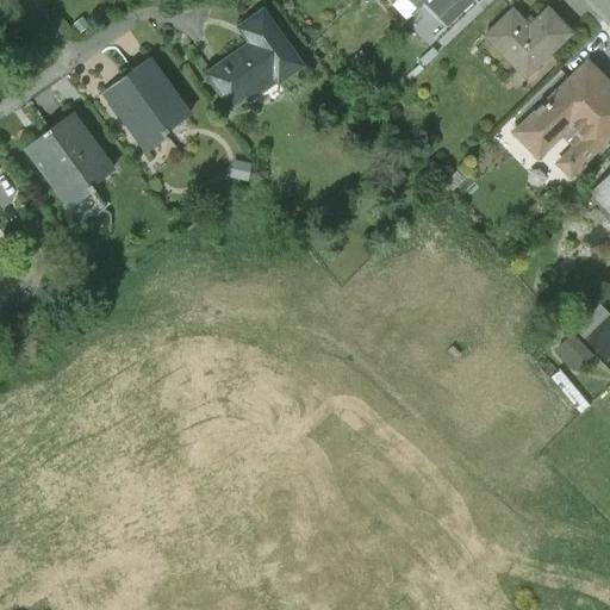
[(411,17),(421,7),(428,0),(394,0),(397,2),(391,7),(405,20),(410,16),(411,17)]
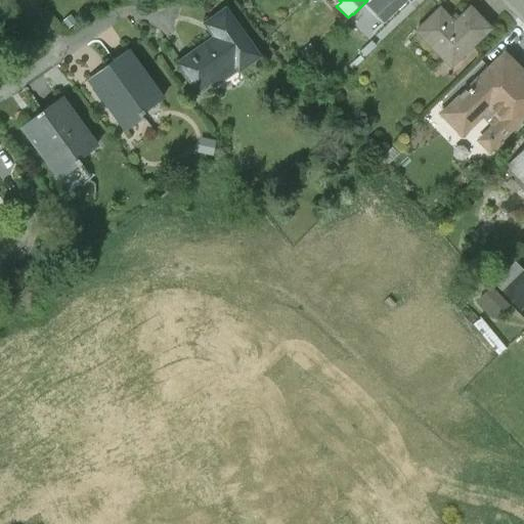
[(367,0),(361,6),(382,27),(407,1),(410,4),(413,0),(367,0)]
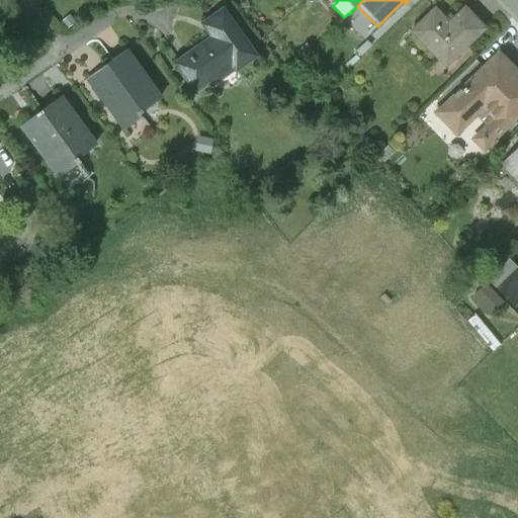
[(434,9),(411,31),(445,67),(485,28),(464,7),(448,22),(434,9)]
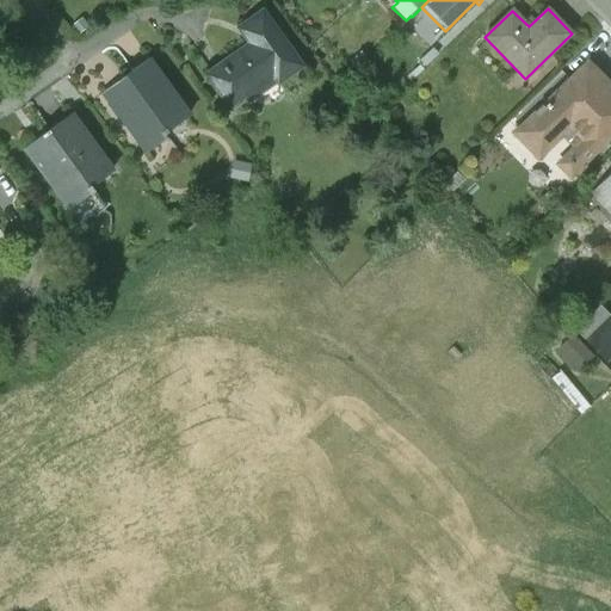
[(250,44),(205,75),(229,107),(244,97),(248,104),(302,66),(261,10),(238,28),(250,44)]
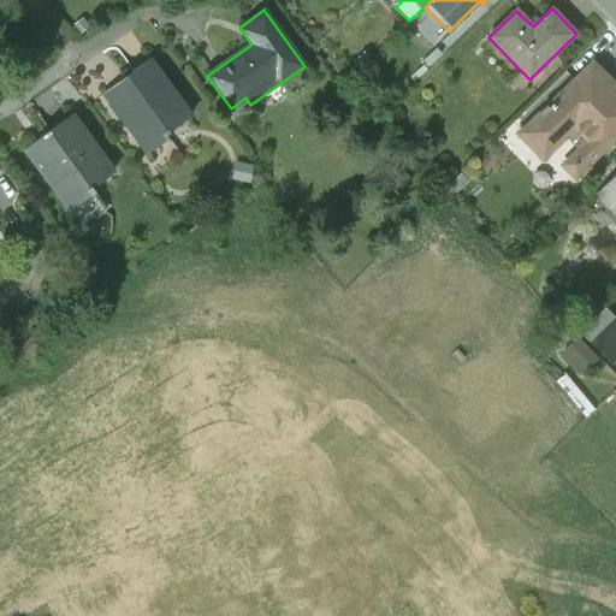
[(615,140),(615,86),(592,61),(517,135),(543,161),(575,129),(587,142),(562,166),(575,181),(615,140)]
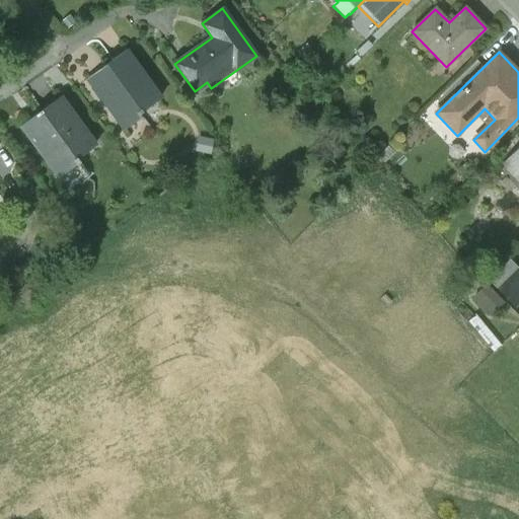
[(128,53),(88,81),(121,128),(160,99),(128,53)]
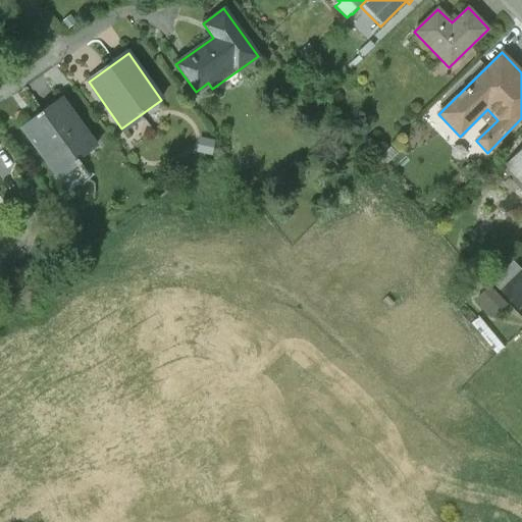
[(94,146),(61,99),(21,127),(58,179),(77,166),(73,160),(94,146)]
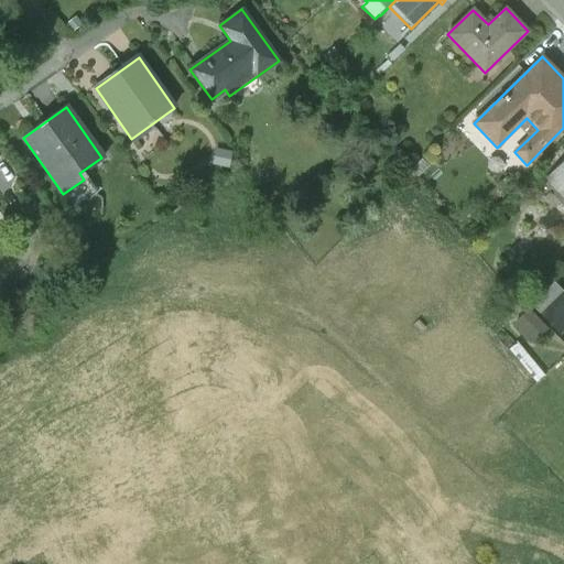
[(216,150),(213,166),(228,169),(231,153),(216,150)]
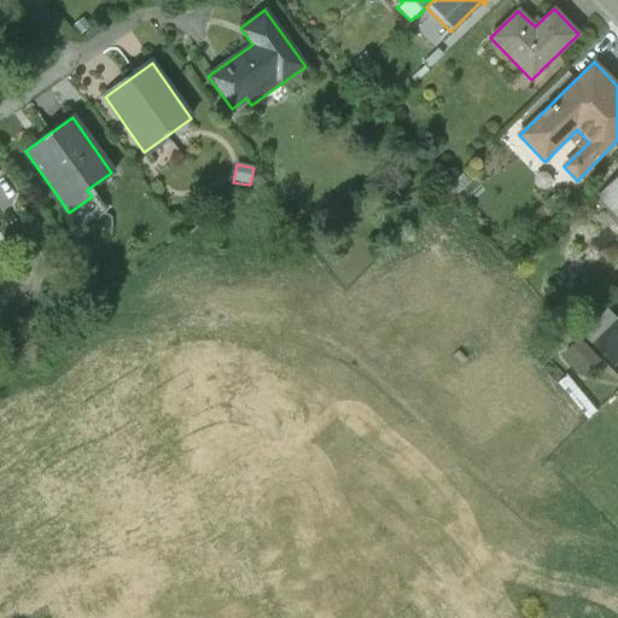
[(617,175),(598,197),(617,217),(617,175)]
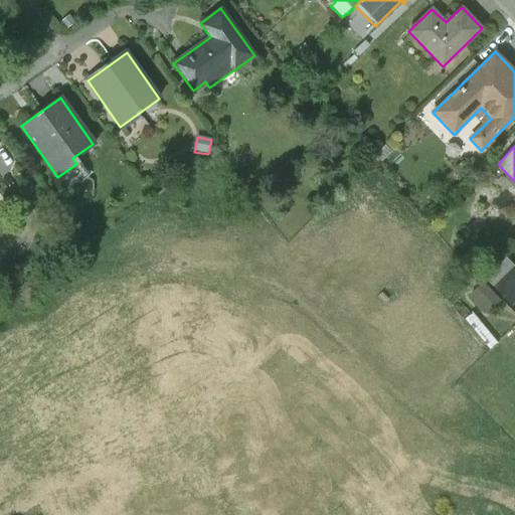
[(471,295),(486,311),(497,301),(481,285),(471,295)]
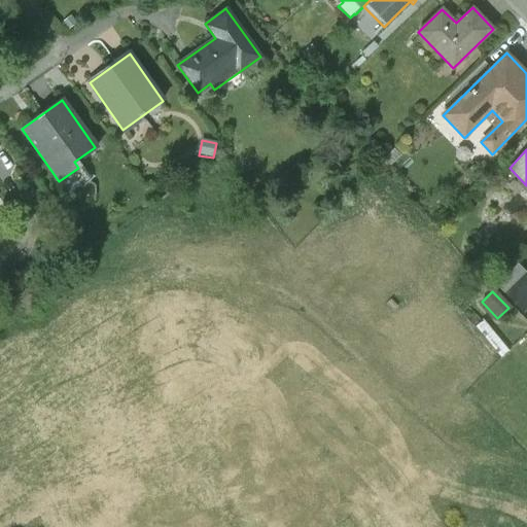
[(398,306),(392,299),(386,305),(392,311),(398,306)]
